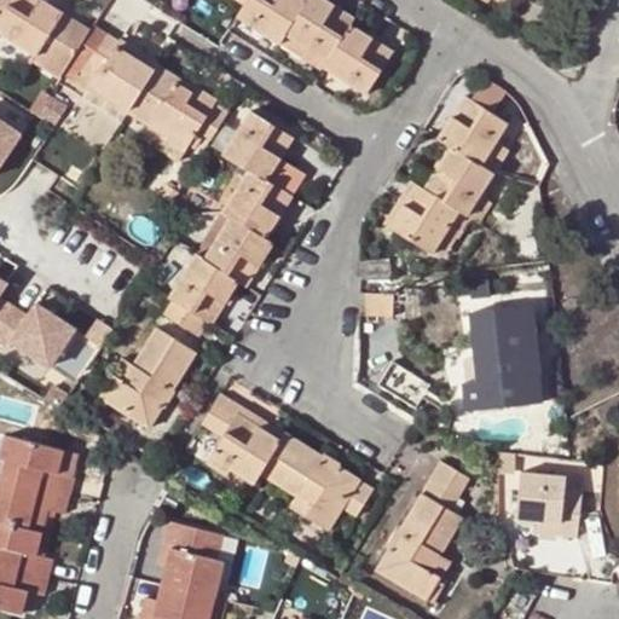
[(0,0),(0,16),(10,0),(0,0)]
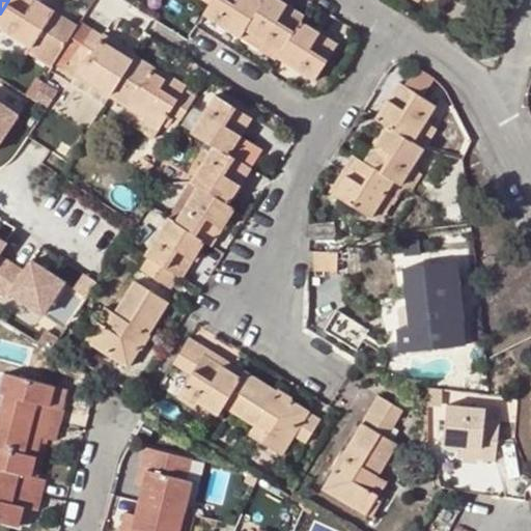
[(55,60),(78,26),(37,0),(8,0),(0,14),(0,29),(30,49),(26,54),(50,68),(55,60)]
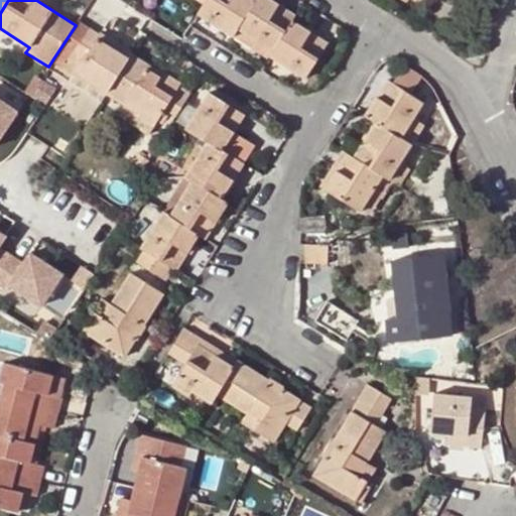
[(233,37),(256,1),(255,0),(206,0),(204,5),(198,15),(233,37)]
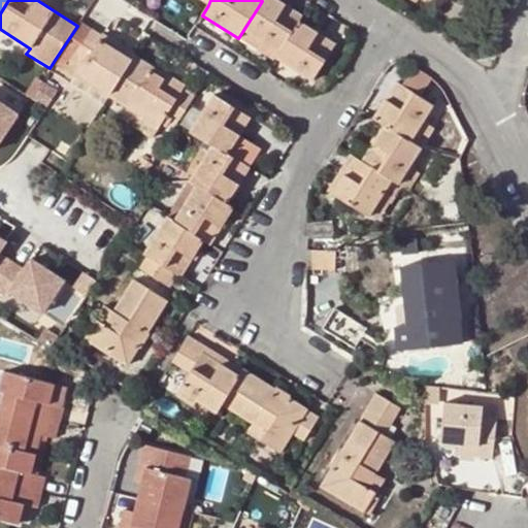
[(238,38),(258,50),(262,42),(279,54),(299,22),(303,17),(276,0),(262,0),(262,1),(238,38)]
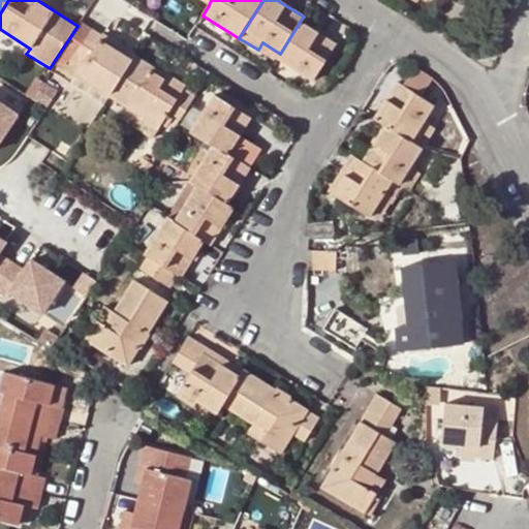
[(55,60),(74,74),(109,94),(130,60),(113,49),(115,44),(80,22),(78,26),(55,60)]
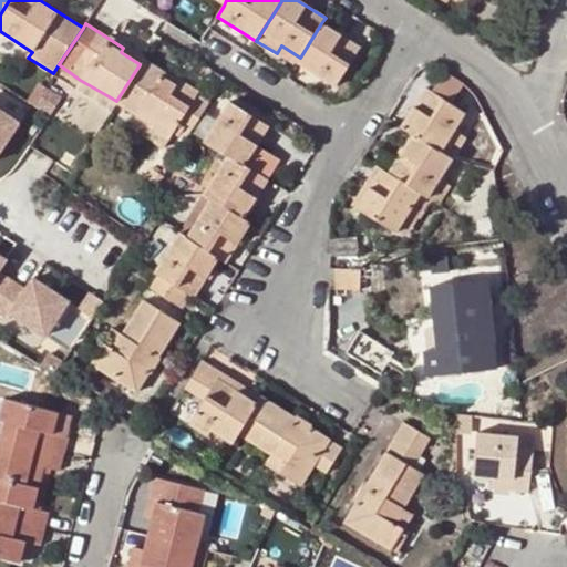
[(337,89),(361,49),(321,23),(300,58),(297,64),(337,89)]
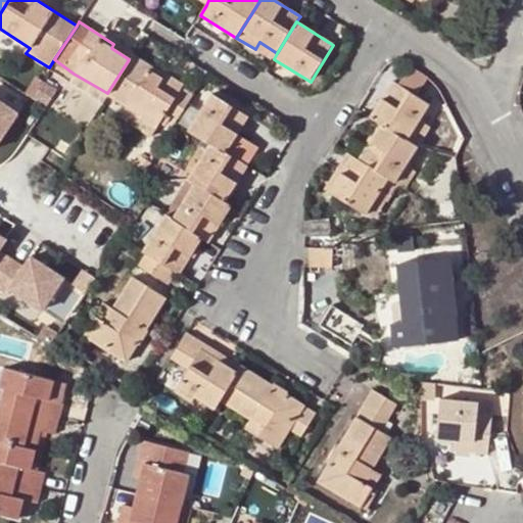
[(259,42),(255,49),(273,60),(274,59),(277,53),(259,42)]
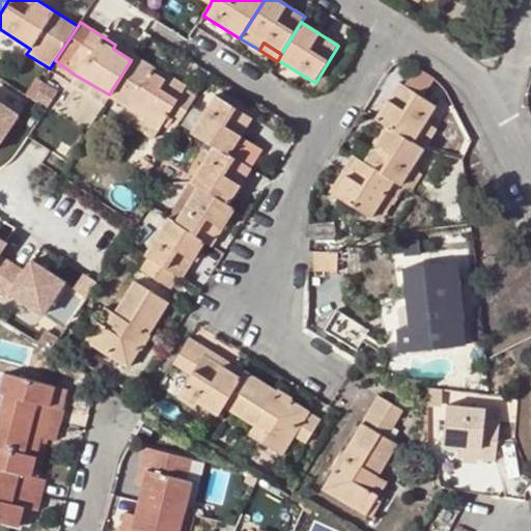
[(134,56),(115,45),(113,49),(131,60),(134,56)]
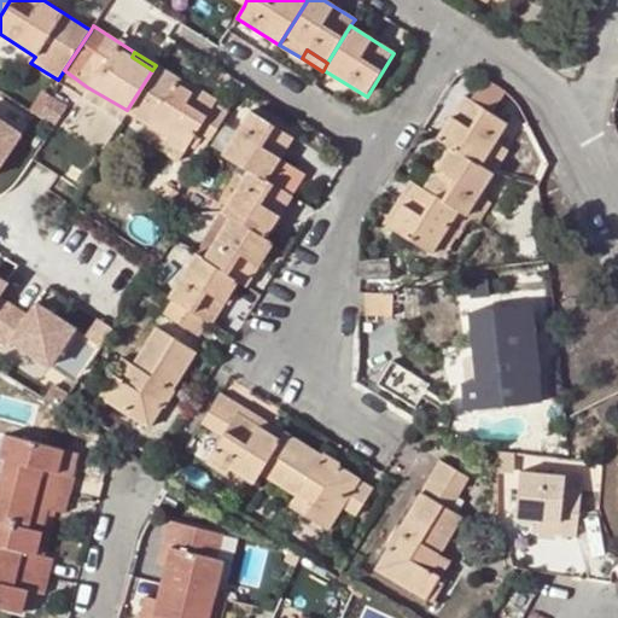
[(127,110),(126,114),(163,136),(185,151),(197,133),(209,141),(227,111),(156,65),(152,70),(127,110)]
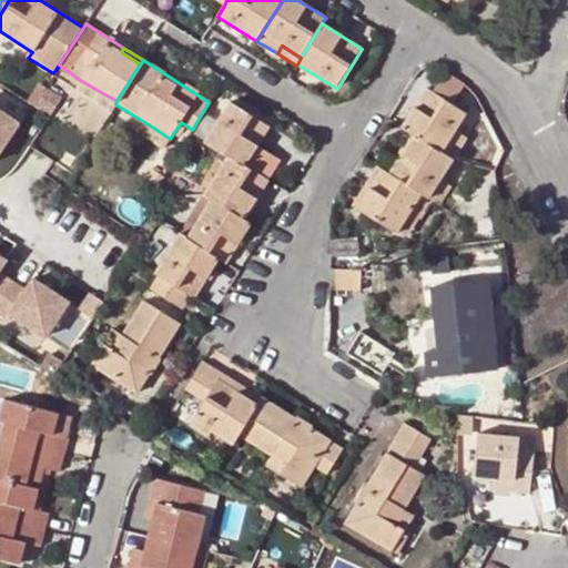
[(191,73),(202,81),(209,70),(196,62),(191,73)]
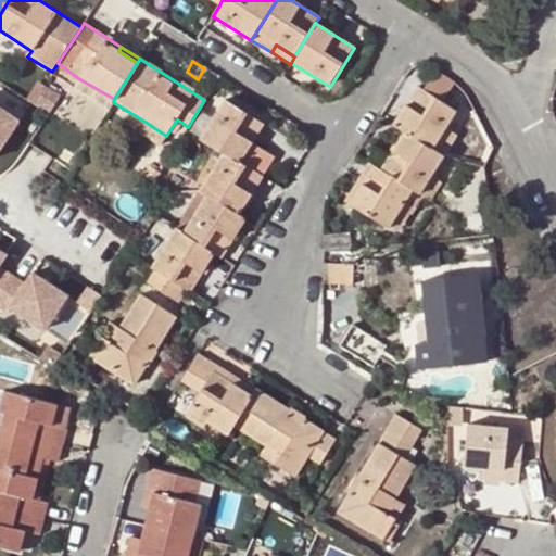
[(114,99),(78,78),(71,90),(106,112),(113,102),(114,99)]
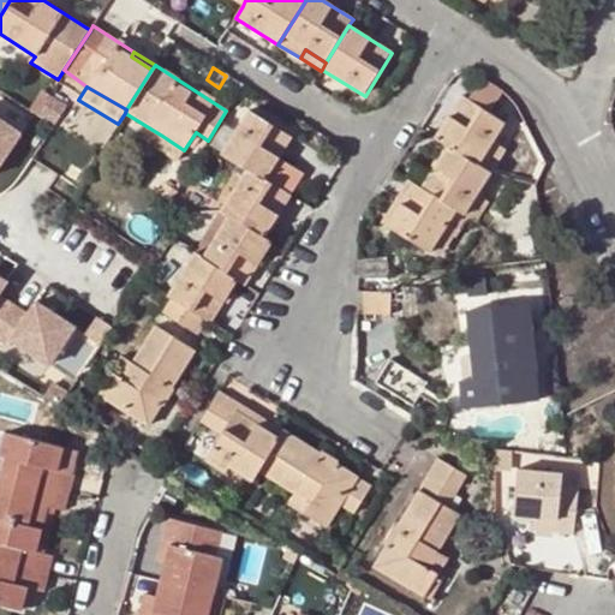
[(478,165),(494,142),(505,124),(461,97),(436,138),(448,145),(478,165)]
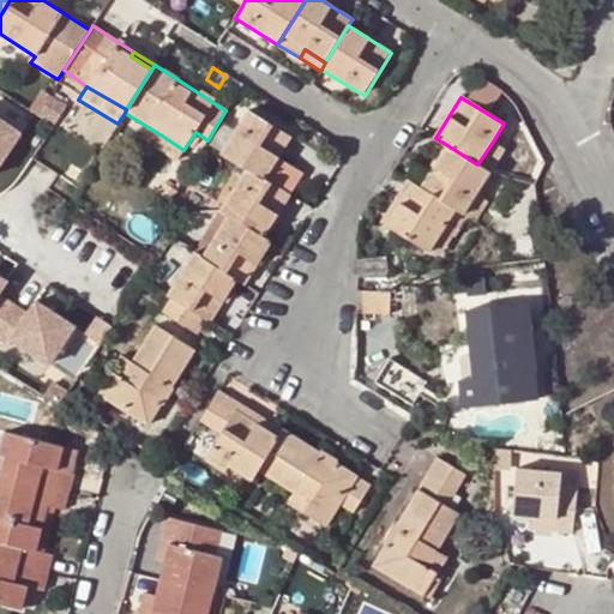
[(245,169),(288,196),(302,173),(278,157),(290,138),(247,110),(220,154),(245,169)]
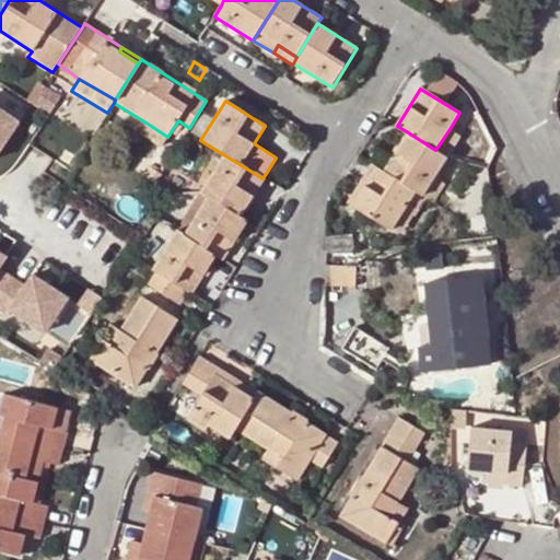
[(0,149),(20,120),(0,107),(0,149)]
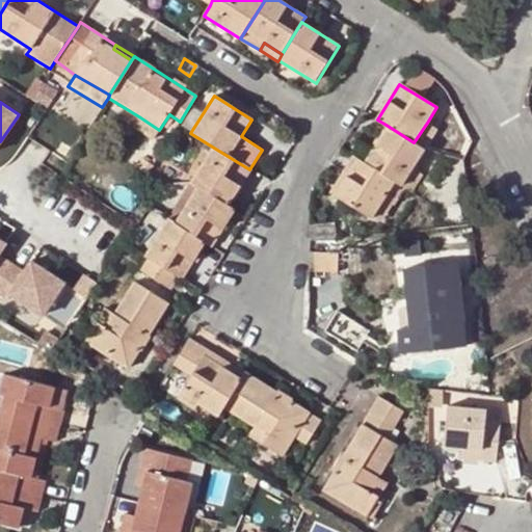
[(154,139),(159,130),(140,117),(134,127),(154,139)]
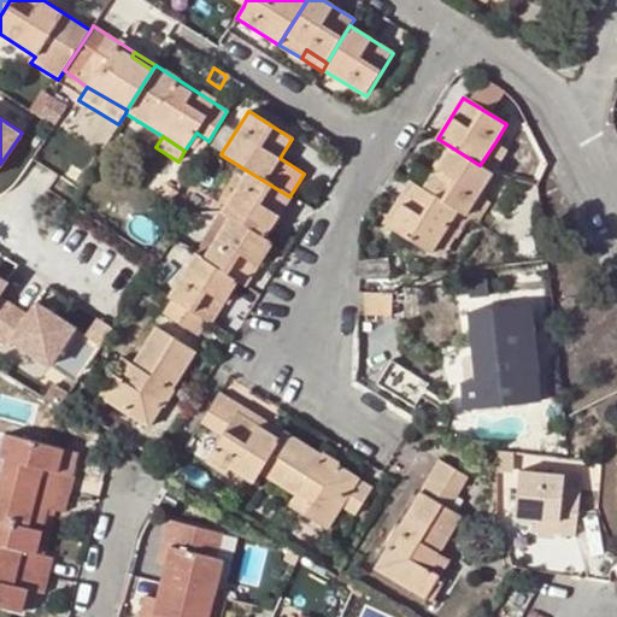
[(507,151),(495,142),(480,165),(493,174),(507,151)]
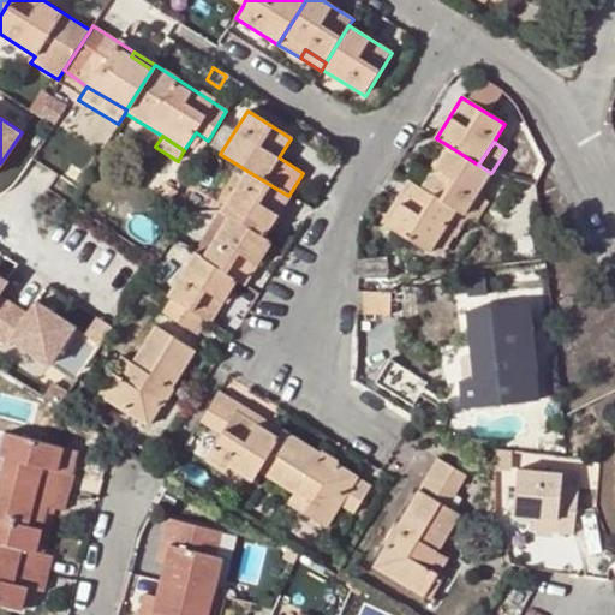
[(457,209),(465,215),(491,173),(478,165),(448,145),(422,189),(457,209)]
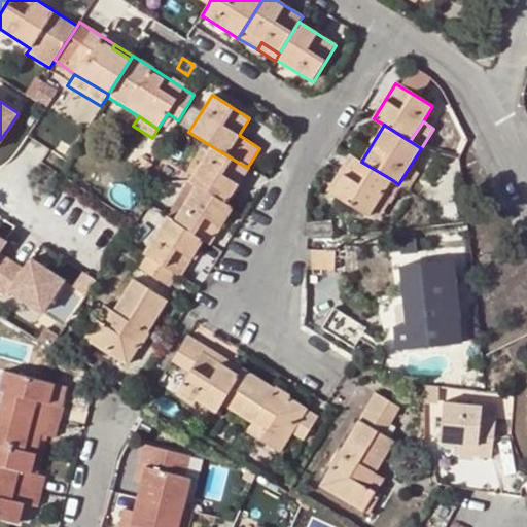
[(247,168),(210,145),(187,181),(196,185),(225,203),(247,168)]
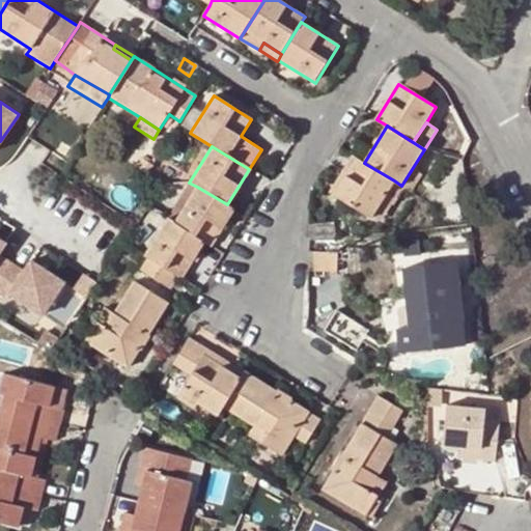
[(354,156),(342,172),(347,174),(334,195),(371,218),(373,215),(394,180),(364,163),(354,156)]
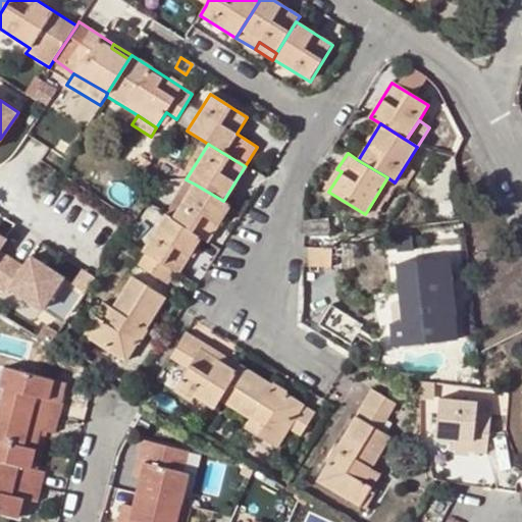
[(131,162),(144,171),(150,162),(137,154),(131,162)]
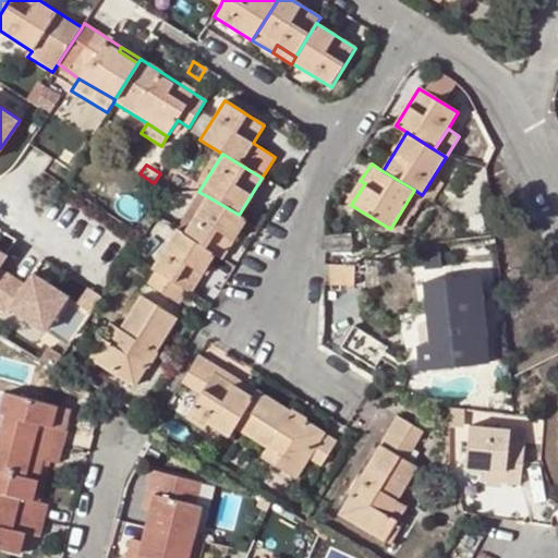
[(351,205),(365,183),(360,181),(347,202),(351,205)]
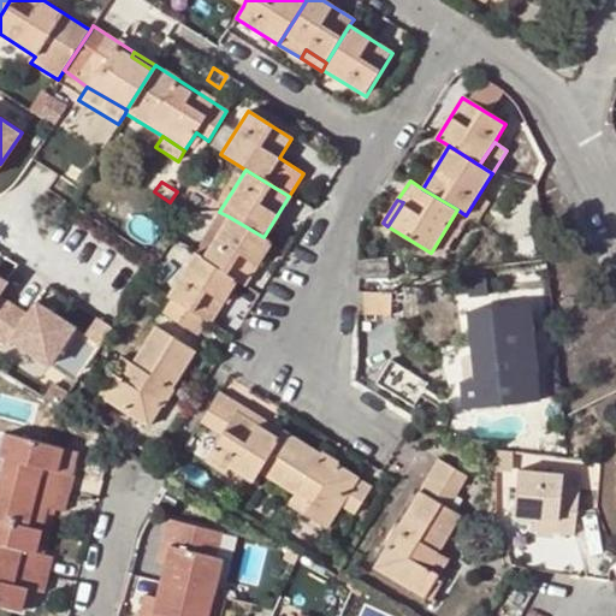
[(466,215),(457,209),(433,249),(444,255),(468,217),(466,215)]
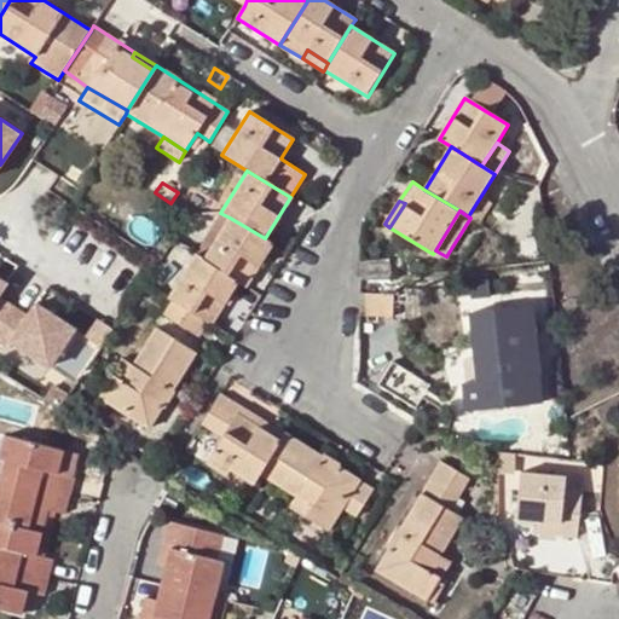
[(230,218),(220,213),(195,254),(203,259),(230,218)]
